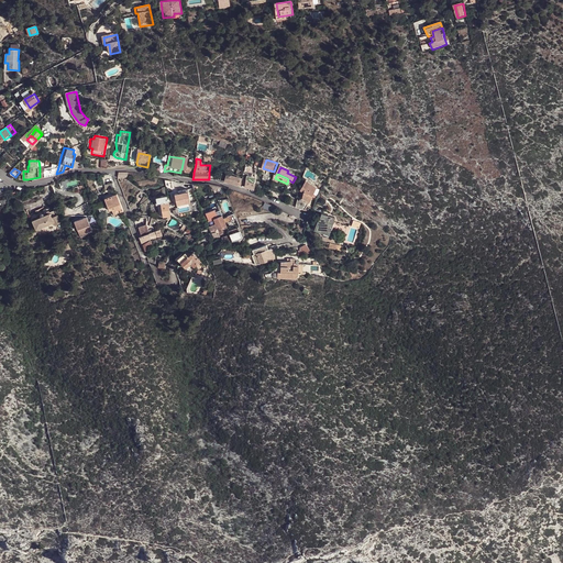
[(240,186),(242,179),(229,175),(228,176),(227,181),(240,186)]
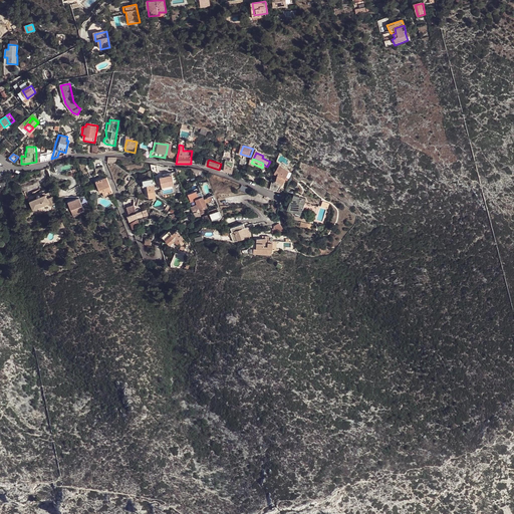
[(235,164),(235,161),(231,160),(230,162),(226,161),(226,166),(234,169),(235,164)]
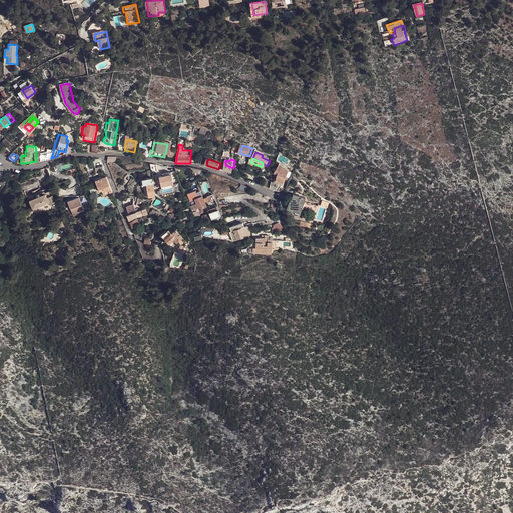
[(223,171),(232,174),(233,168),(225,165),(223,171)]
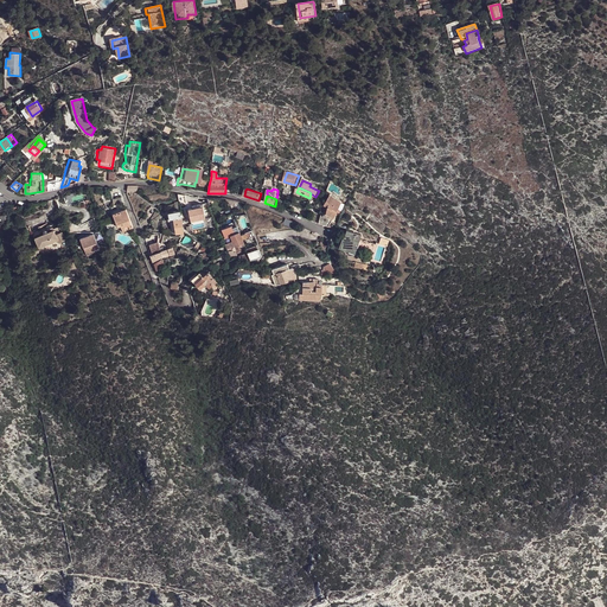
[(343,204),(340,203),(331,197),(327,202),(325,205),(328,206),(326,215),(334,219),(339,212),(338,212),(337,212),(339,209),(339,210),(343,204)]
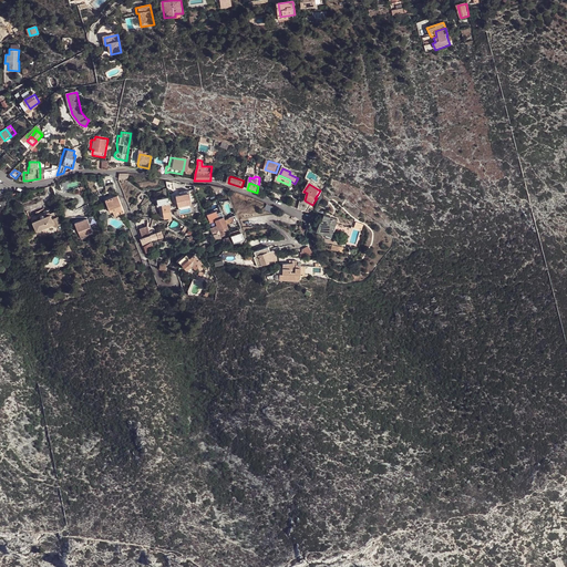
[(214,192),(215,193),(216,193),(217,196),(226,196),(226,188),(212,186),(214,192)]
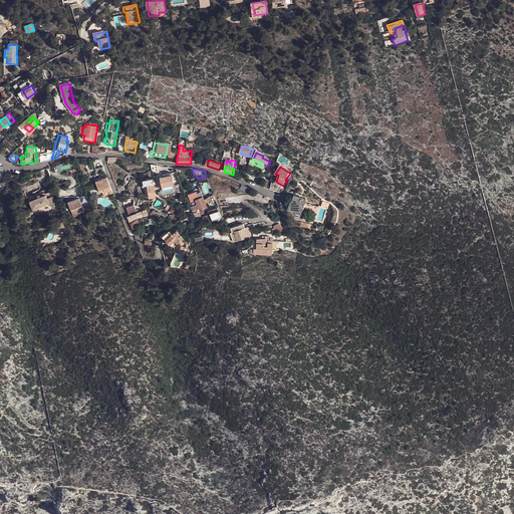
[(111,188),(107,177),(101,181),(103,187),(104,191),(111,188)]
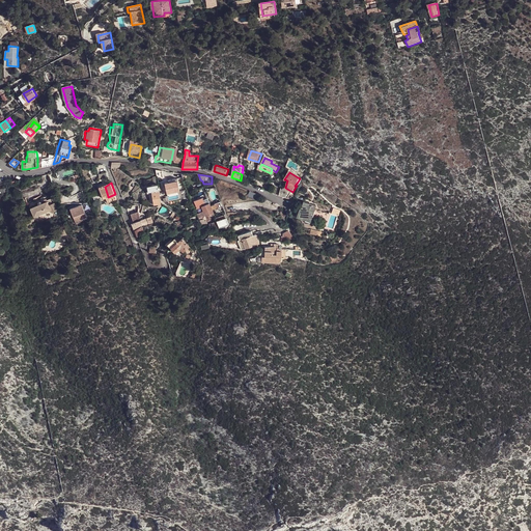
[(272,194),(279,196),(281,188),(275,187),(272,194)]
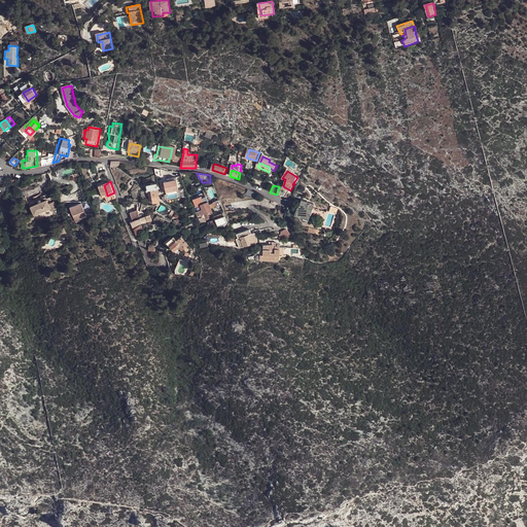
[(286,188),(280,185),(279,186),(277,195),(284,197),(286,198),(290,190),(286,188)]
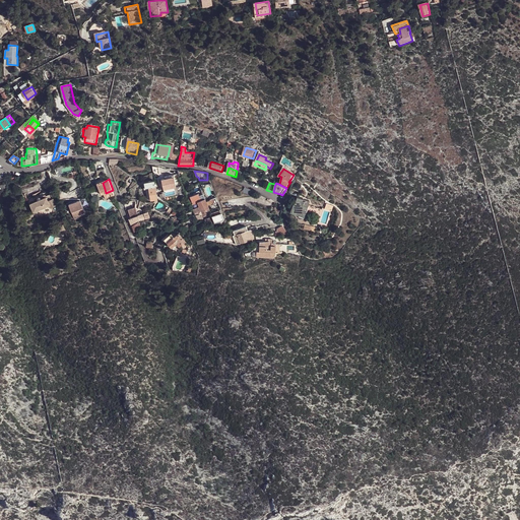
[(252,198),(254,192),(246,188),(243,194),(252,198)]
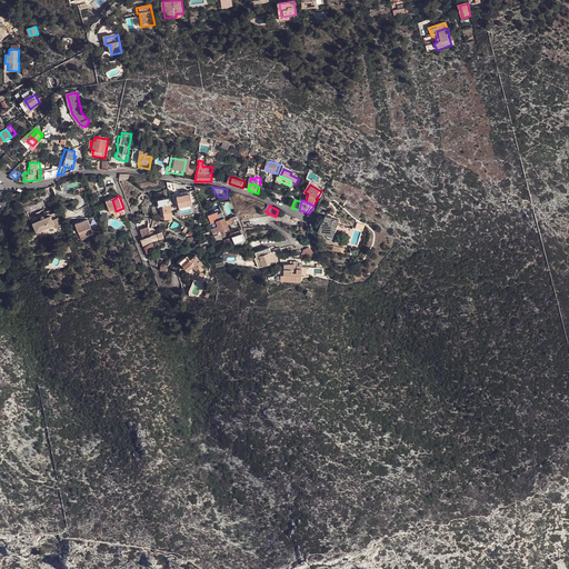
[(123,208),(115,212),(117,219),(126,216),(125,213),(123,208)]
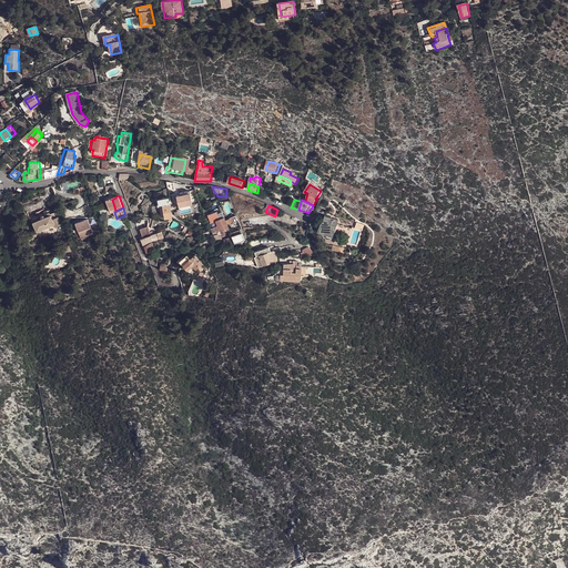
[(217,221),(225,217),(222,211),(219,213),(210,217),(212,223),(217,221)]
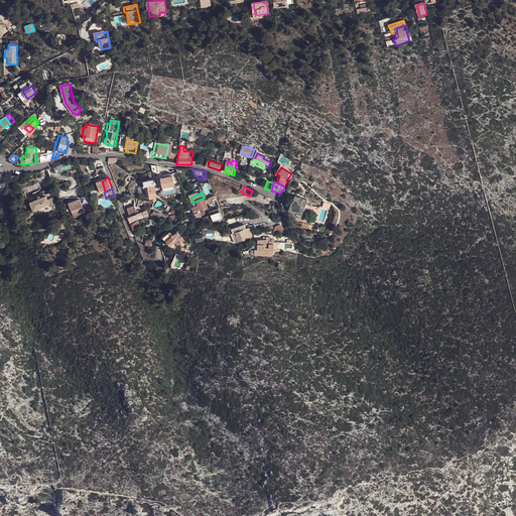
[(30,204),(31,203),(34,211),(49,205),(51,208),(57,206),(52,192),(47,195),(46,194),(41,196),(42,197),(39,195),(34,198),(35,198),(29,200),(30,204)]
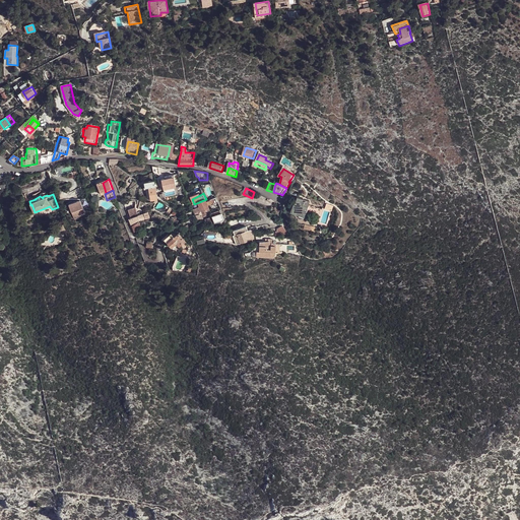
[(298,197),(295,204),(293,210),(293,211),(306,215),(310,202),(298,197)]
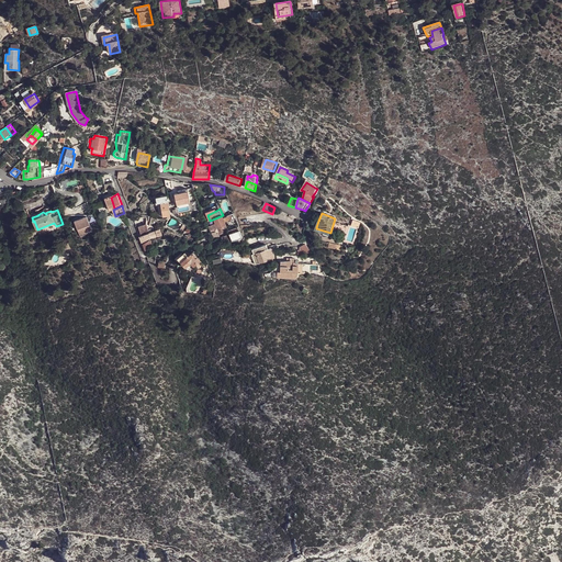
[(215,218),(216,224),(225,221),(223,215),(215,218)]
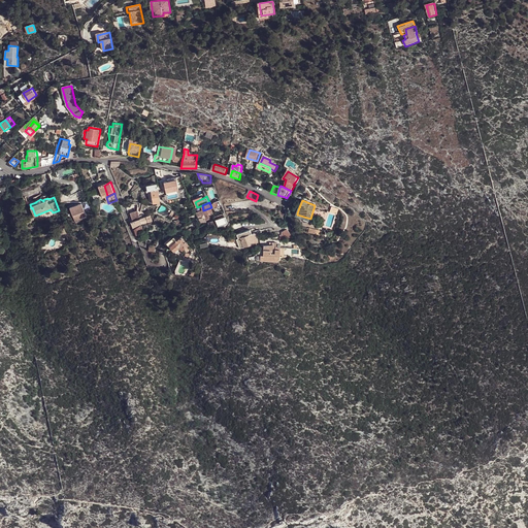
[(71,208),(73,216),(75,222),(76,225),(84,223),(83,219),(87,217),(85,211),(83,204),(71,208)]
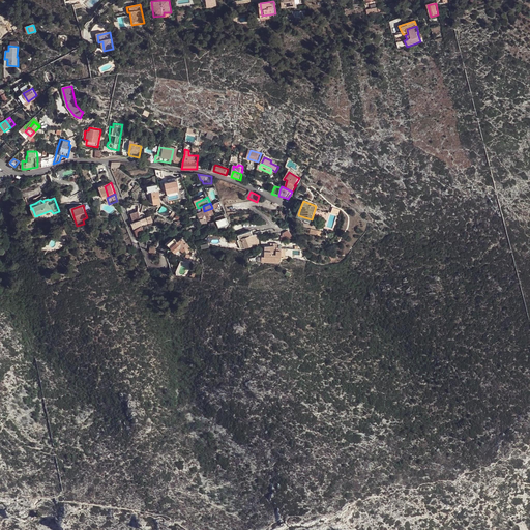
[(298,214),(300,208),(291,205),(289,211),(298,214)]
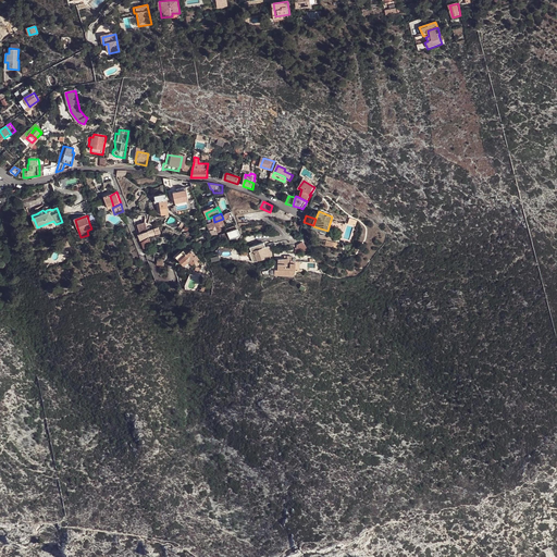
[(344,225),(331,221),(329,227),(342,232),(344,225)]
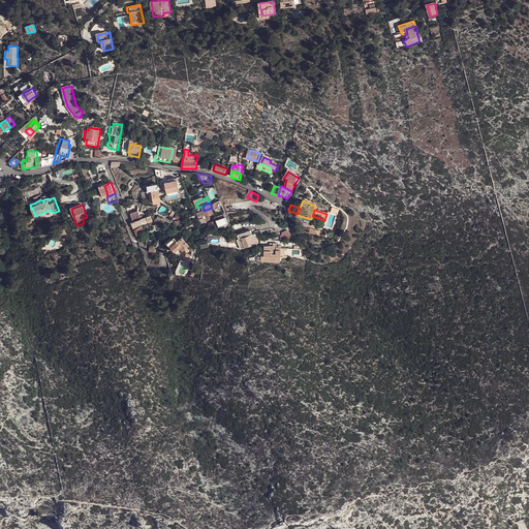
[(131,221),(131,223),(142,220),(138,211),(130,214),(132,220),(131,221)]
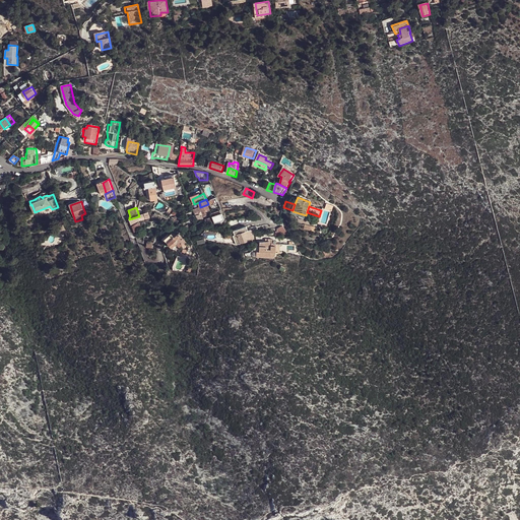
[(225,220),(222,213),(213,216),(215,222),(216,223),(217,223),(225,220)]
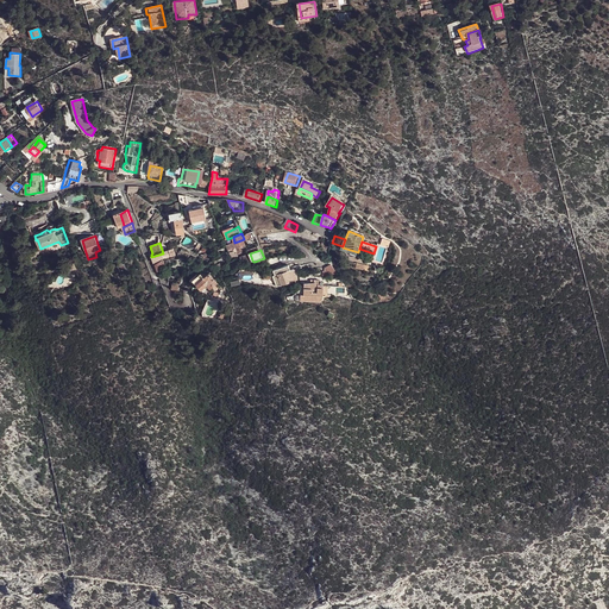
[(163,253),(151,257),(154,263),(164,258),(163,255),(163,253)]
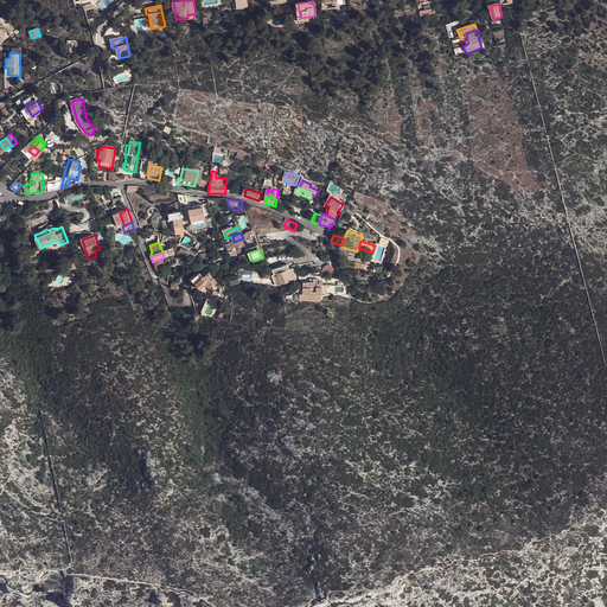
[(164,260),(154,264),(157,272),(166,269),(164,260)]
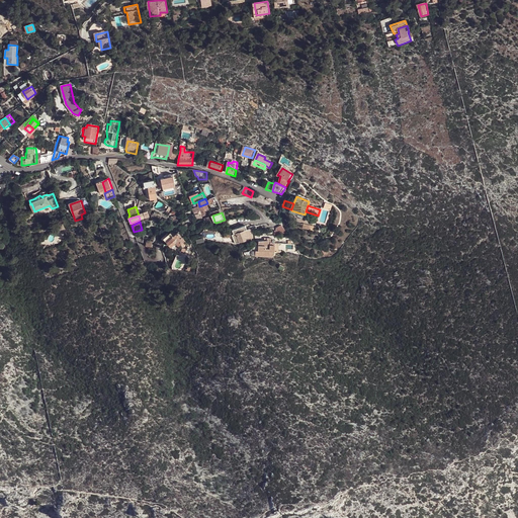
[(237,234),(238,233),(238,232),(238,230),(242,229),(244,230),(245,231),(246,230),(248,229),(247,225),(234,230),(235,234),(237,234)]
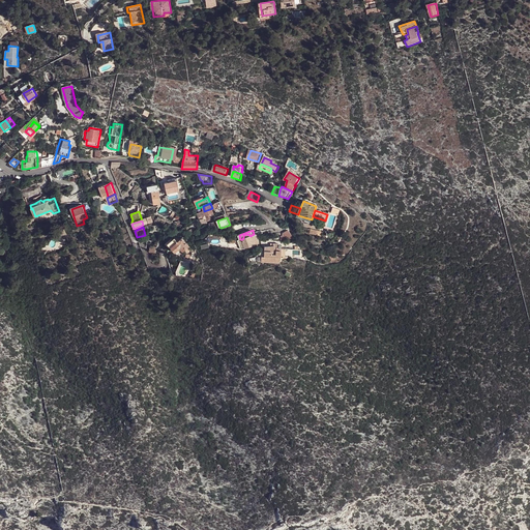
[(282,234),(286,240),(292,236),(288,230),(282,234)]
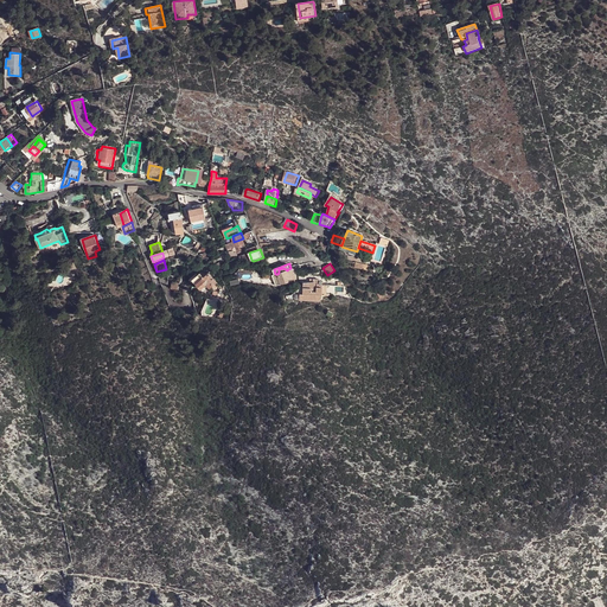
[(291,278),(288,269),(287,270),(279,273),(278,274),(275,274),(273,275),(276,282),(281,281),(282,285),(292,281),(291,278)]
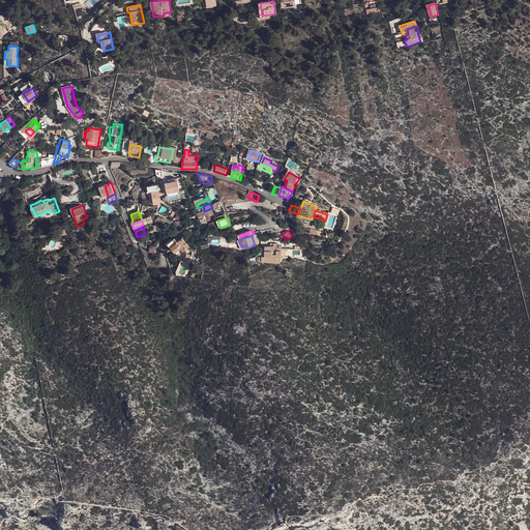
[(177,237),(169,243),(175,252),(182,246),(186,251),(190,247),(184,238),(180,241),(177,237)]
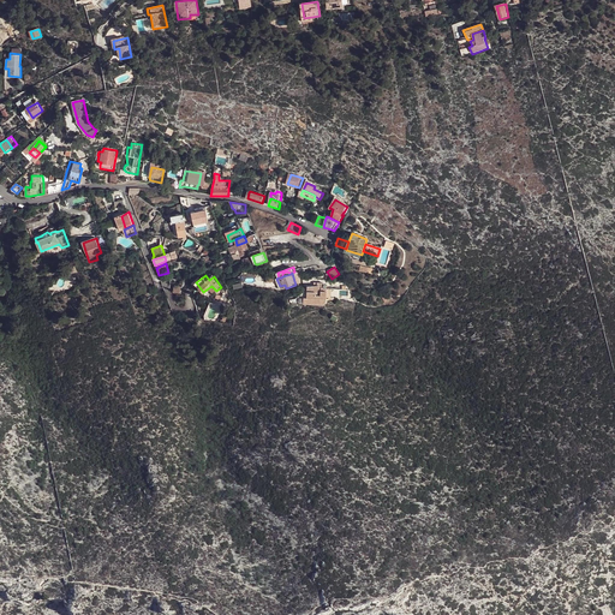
[(308,292),(302,292),(302,296),(304,297),(304,303),(318,303),(318,300),(320,300),(322,304),(327,300),(327,288),(324,287),(320,287),(320,285),(317,285),(308,286),(308,292)]
